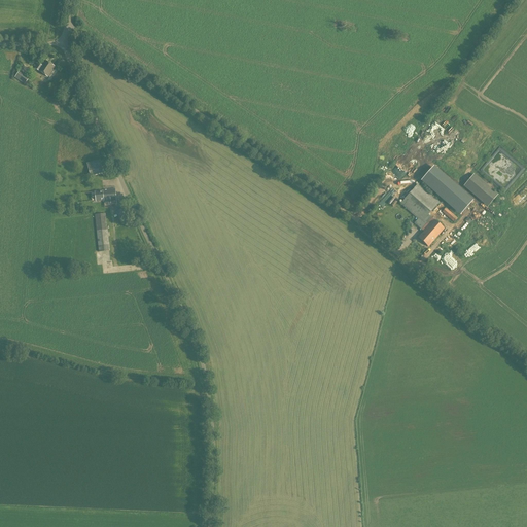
[(47,76),(55,67),(45,61),(38,71),(47,76)]
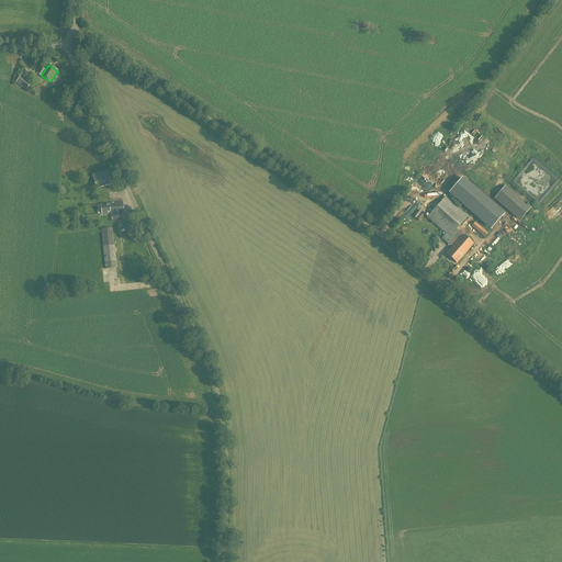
[(20,77),(15,82),(26,90),(31,85),(20,77)]
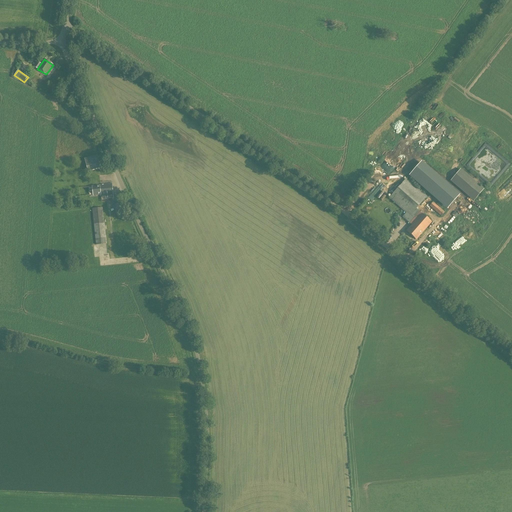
[(435,128),(439,132),(444,127),(440,123),(435,128)]
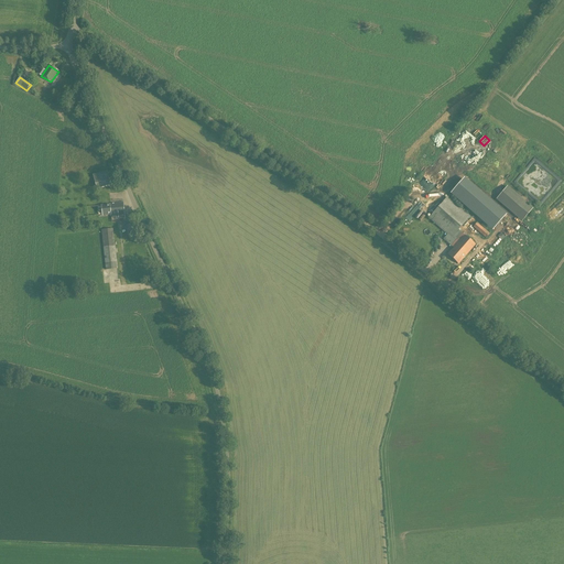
[(108,170),(95,174),(99,188),(114,184),(108,170)]
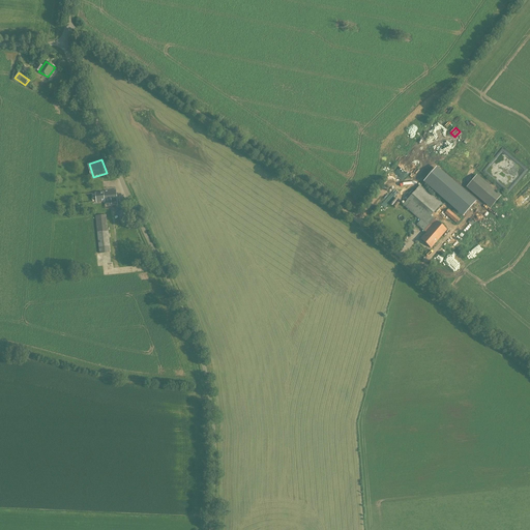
[(424,181),(447,202),(463,215),(474,203),(435,169),(424,181)]
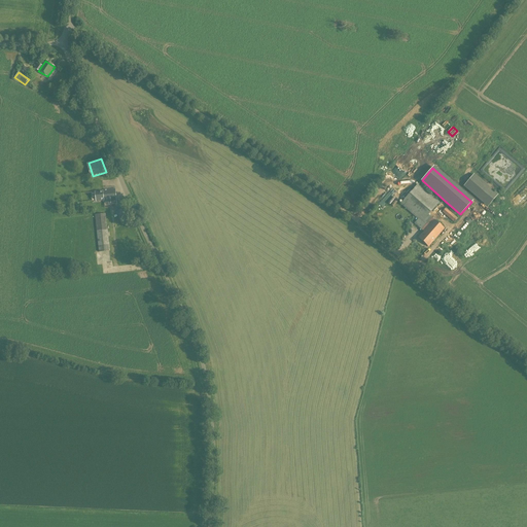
[(463,185),(486,206),(496,195),(472,174),(463,185)]
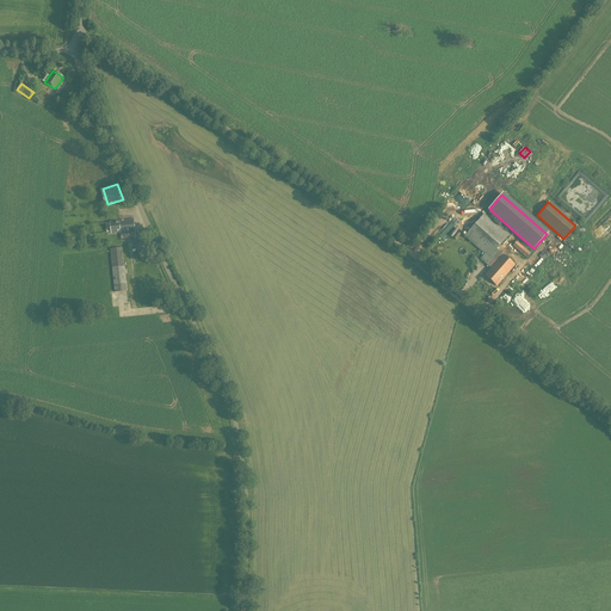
[(485,254),(488,258),(489,259),(497,250),(510,235),(485,214),(464,236),(485,254)]
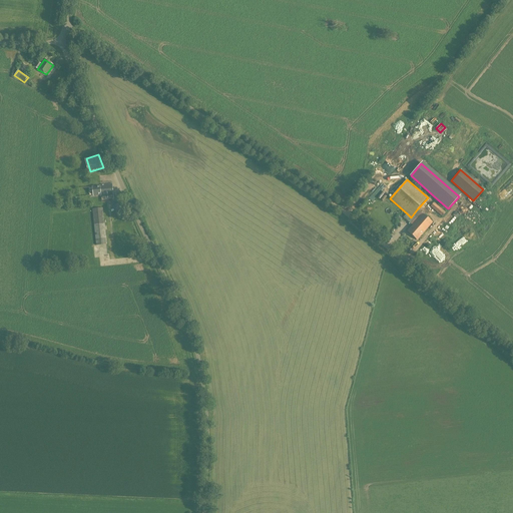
[(108,199),(113,198),(112,184),(100,185),(100,186),(92,186),(93,196),(101,195),(101,196),(108,196),(108,199)]
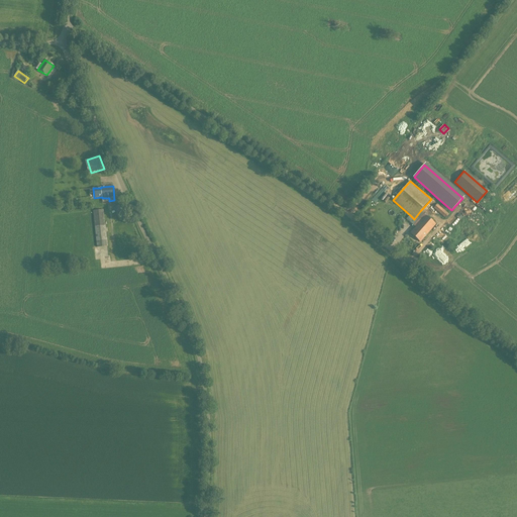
[(119,220),(128,216),(123,204),(114,208),(119,220)]
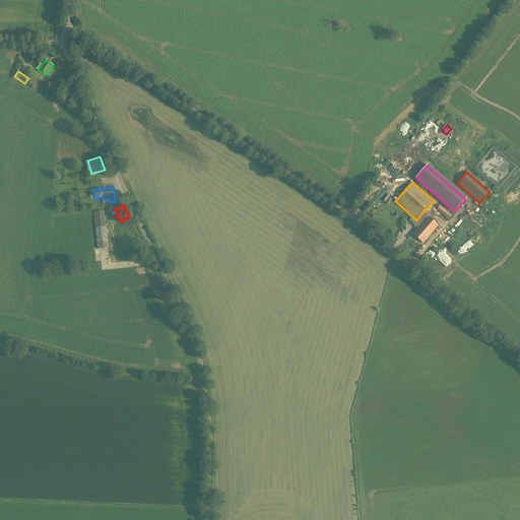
[(448,219),(451,216),(439,206),(436,209),(448,219)]
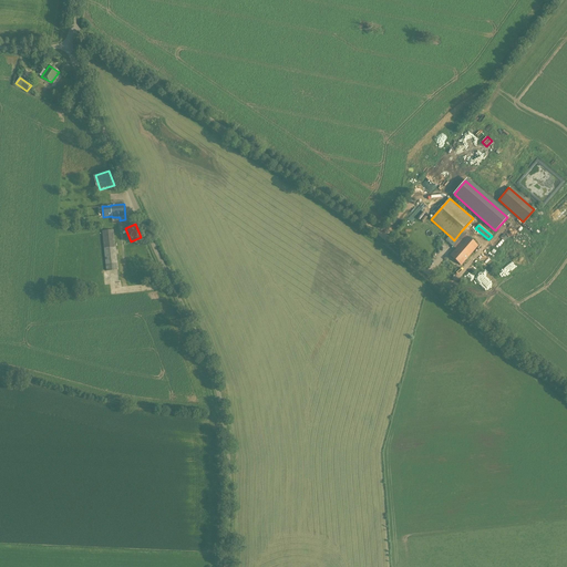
[(106,271),(117,270),(114,230),(102,232),(106,271)]
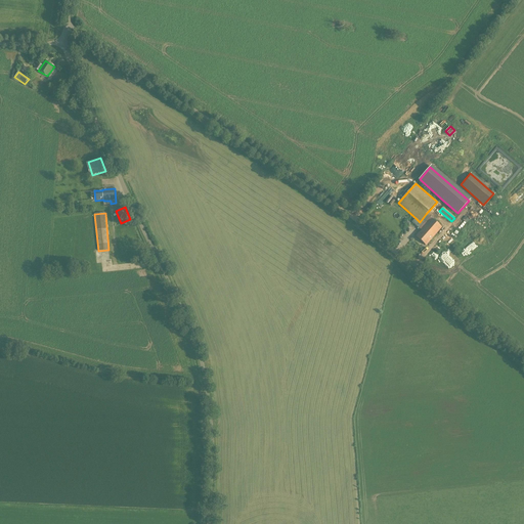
[(426,214),(420,222),(419,221),(416,218),(411,222),(421,230),(416,236),(426,246),(441,227),(426,214)]
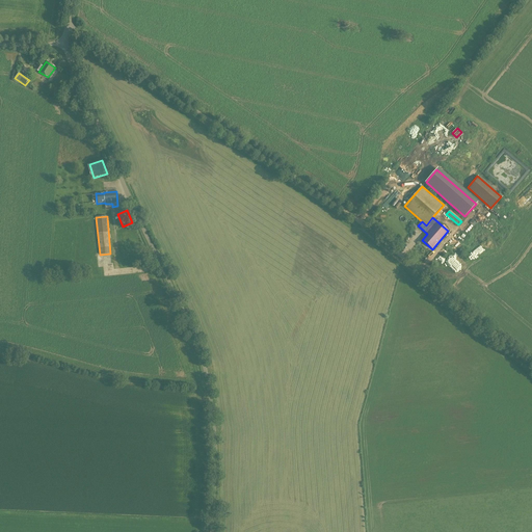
[(453,253),(447,260),(451,264),(457,257),(453,253)]
